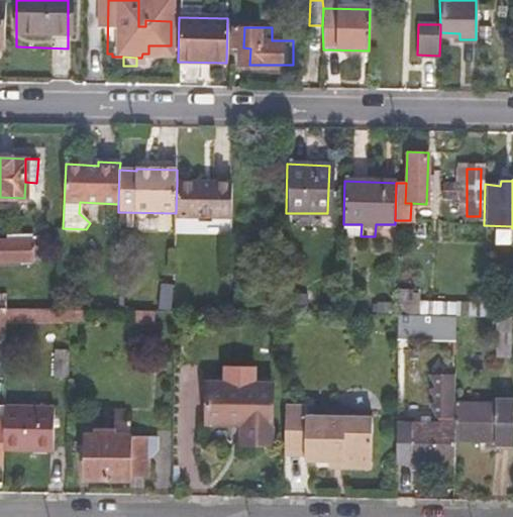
[(177,184),(176,213),(176,217),(230,219),(231,185),(177,184)]
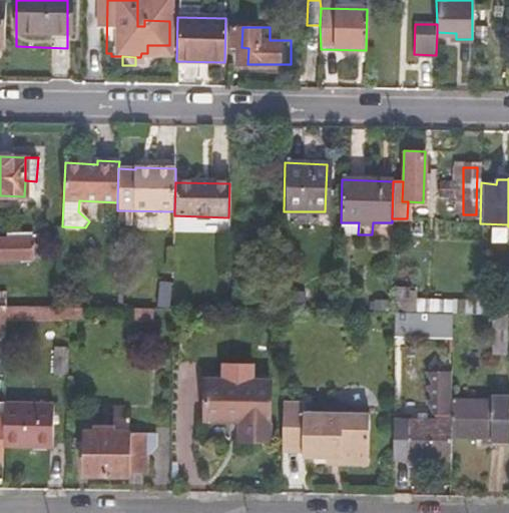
[(447,185),(447,196),(457,196),(458,184),(447,185)]
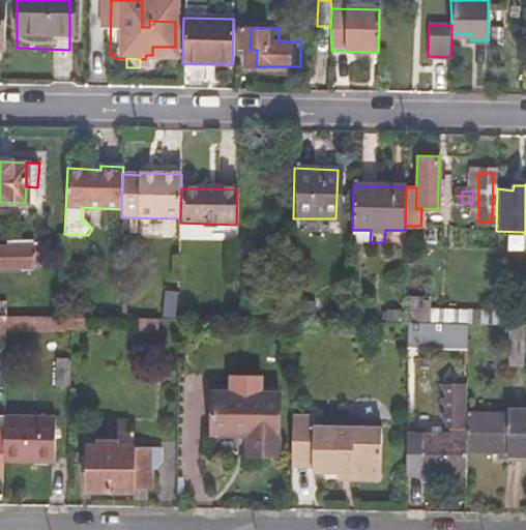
[(0,262),(41,263),(41,249),(32,251),(32,242),(11,242),(10,249),(0,248),(0,262)]
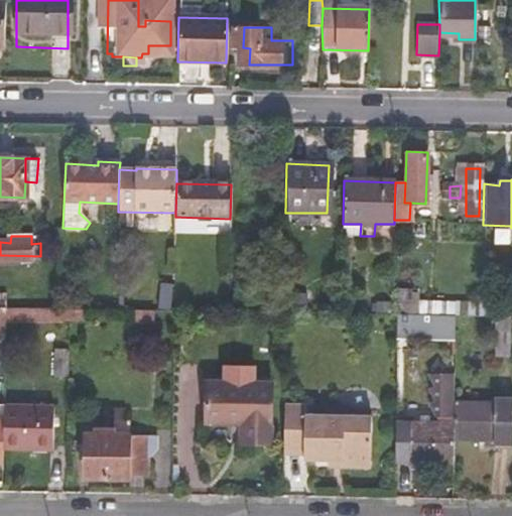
[(398,285),(396,313),(416,313),(417,301),(417,286),(398,285)]
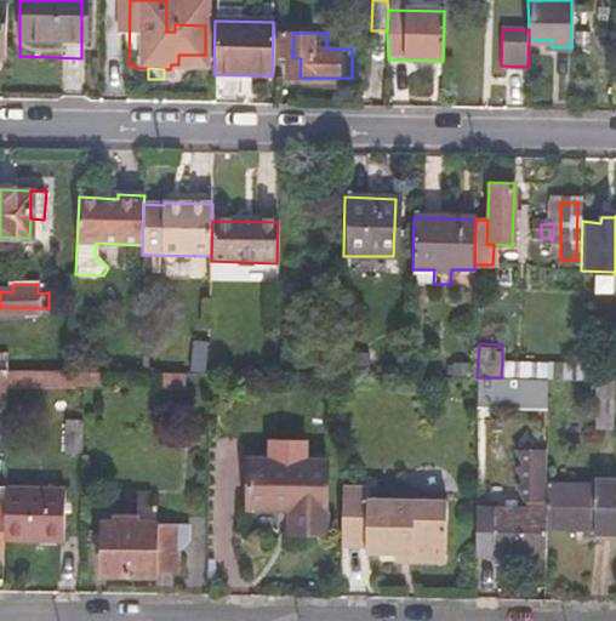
[(502,363),(501,377),(545,379),(562,379),(579,380),(580,365),(502,363)]
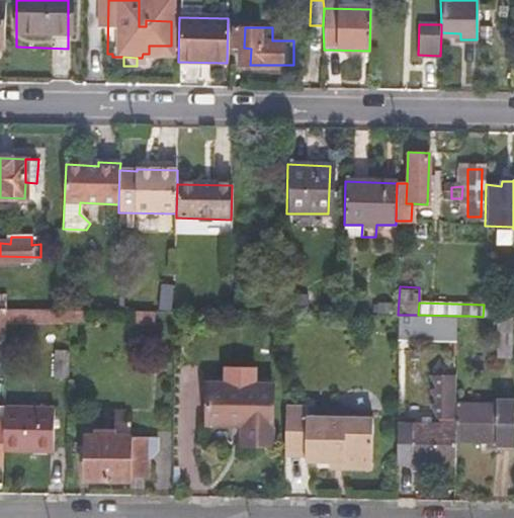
[(484,305),(483,317),(494,317),(506,317),(507,306),(484,305)]
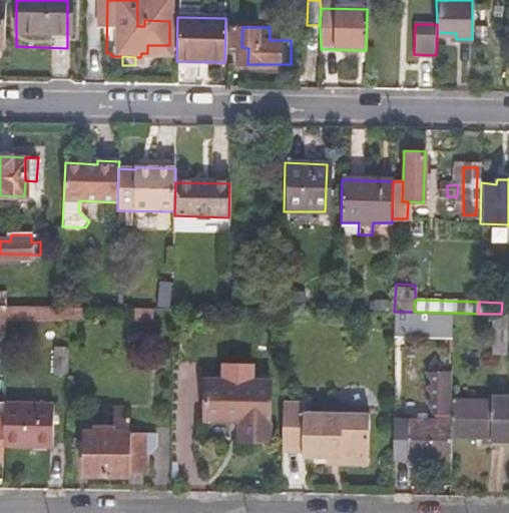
[(7,305),(7,316),(51,316),(68,318),(68,307),(7,305)]
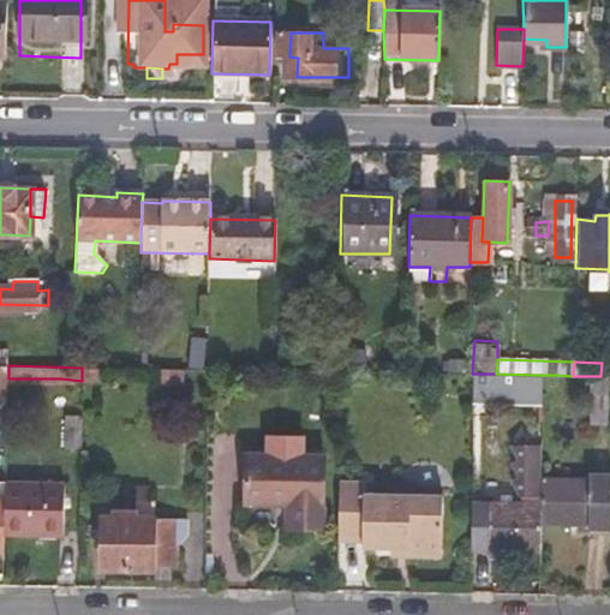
[(82,368),(82,381),(99,382),(99,368),(82,368)]
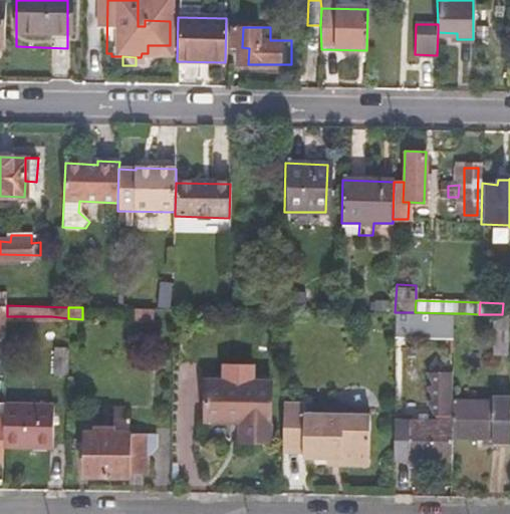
[(134,308),(133,319),(153,319),(153,308),(134,308)]
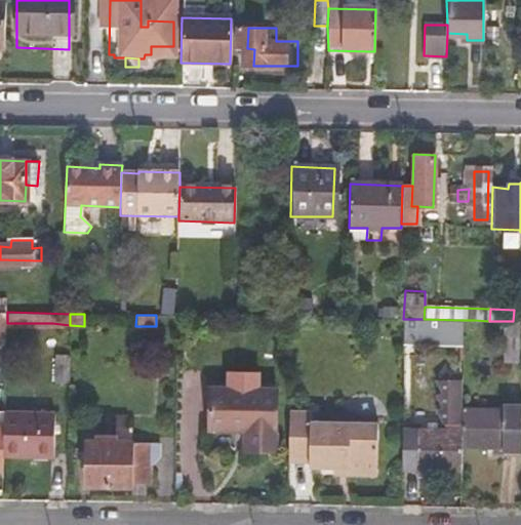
[(402,319),(401,342),(459,344),(461,320),(424,319),(403,319),(402,319)]
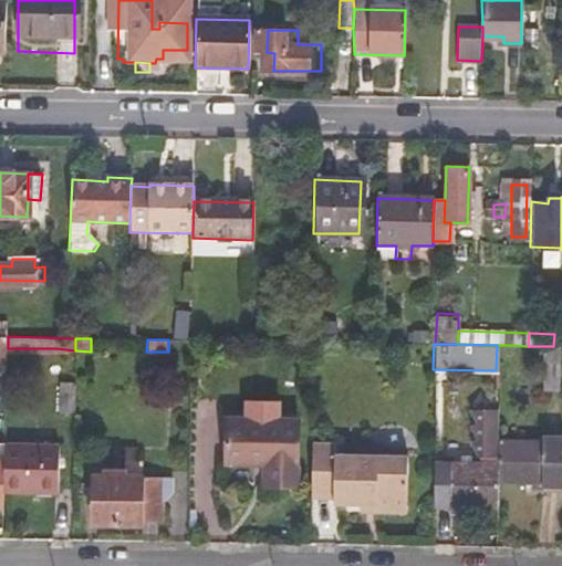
[(547,358),(547,366),(541,365),(540,391),(554,391),(557,346),(553,346),(540,346),(540,357),(547,358)]
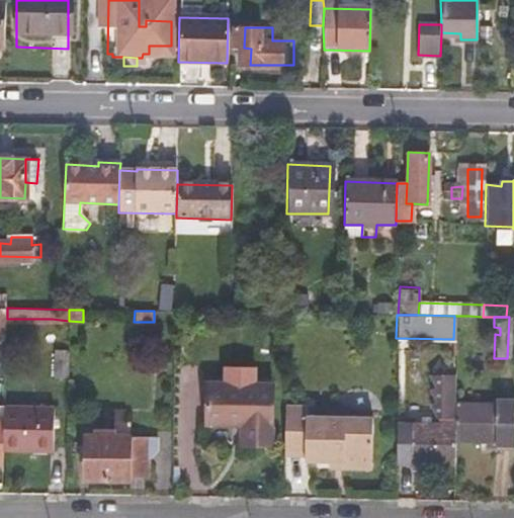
[(55,350),(54,376),(68,377),(68,350),(55,350)]
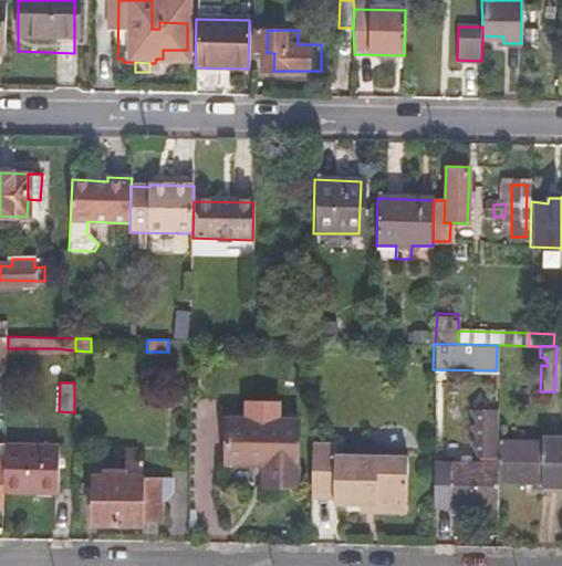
[(493,446),(495,411),(467,410),(472,425),(466,426),(472,440),(466,441),(472,458),(490,458),(490,467),(433,464),(433,505),(450,506),(474,506),(492,506),(493,484),(493,467),(495,453),(493,446)]
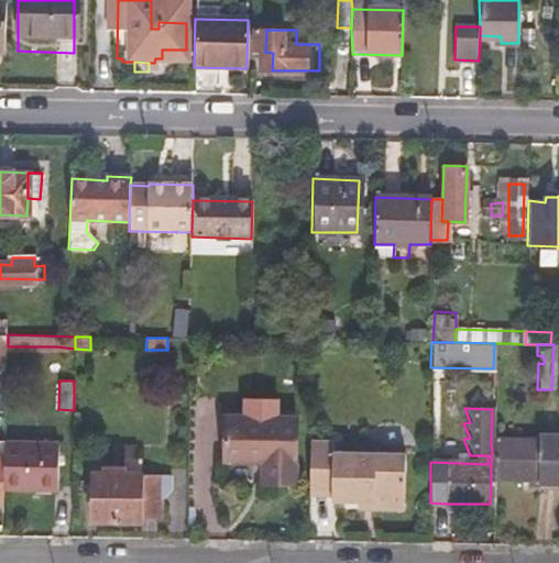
[(223,419),(223,462),(263,463),(263,484),(293,484),(293,418),(223,419)]
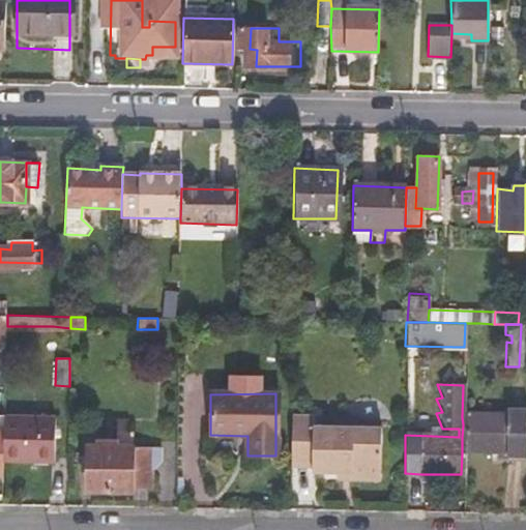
[(462,437),(462,453),(503,454),(503,459),(519,460),(520,445),(520,411),(504,411),(504,417),(462,417),(463,424),(462,437)]
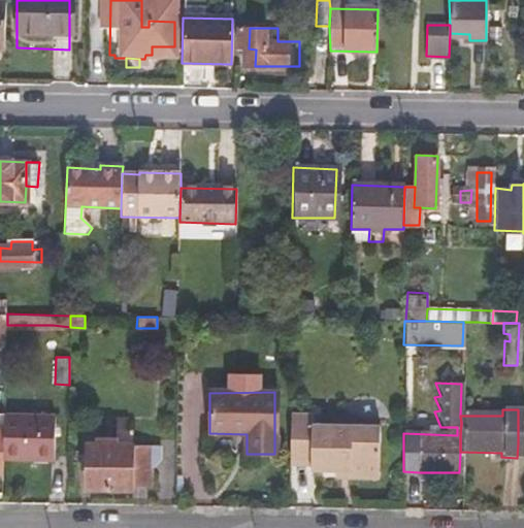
[(289,413),(289,464),(293,464),(293,462),(307,462),(307,465),(308,468),(332,469),(346,470),(352,476),(366,477),(372,470),(377,469),(377,425),(308,421),(308,414),(289,413)]
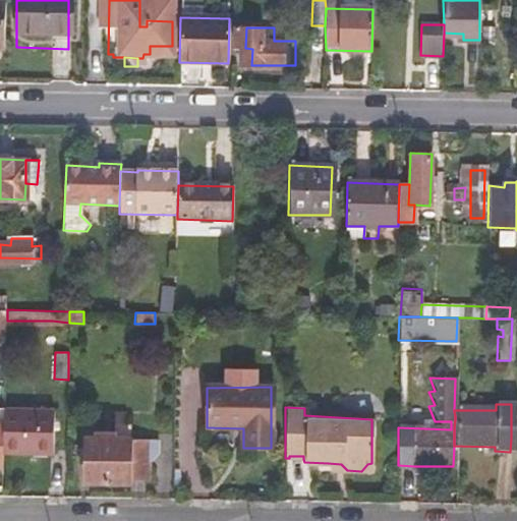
[(4,410),(3,454),(54,454),(54,409),(4,408),(4,410)]
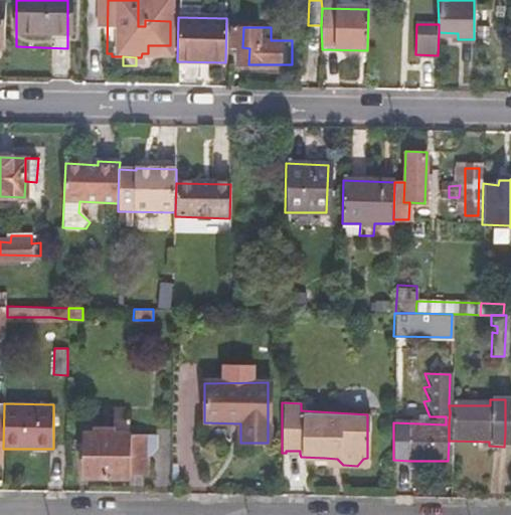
[(89,435),(88,480),(131,481),(132,476),(151,475),(151,457),(161,448),(161,437),(134,437),(134,434),(119,434),(118,431),(98,430),(97,435),(89,435)]
